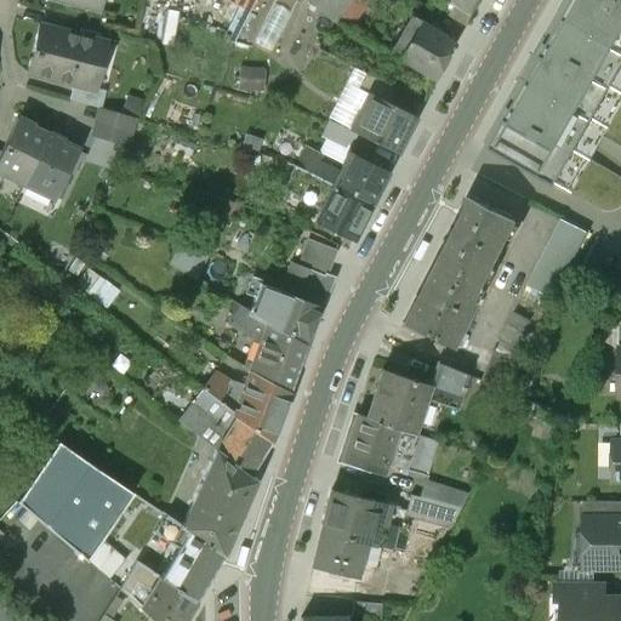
[(345,0),(315,0),(309,11),(331,22),(345,0)]
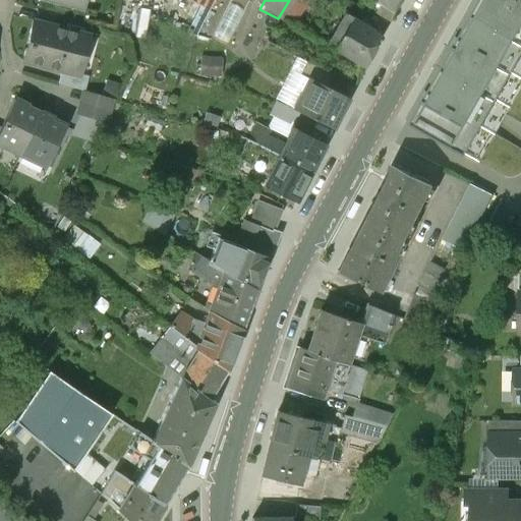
[(321,0),(305,0),(291,25),(314,39),(333,7),(321,0)]
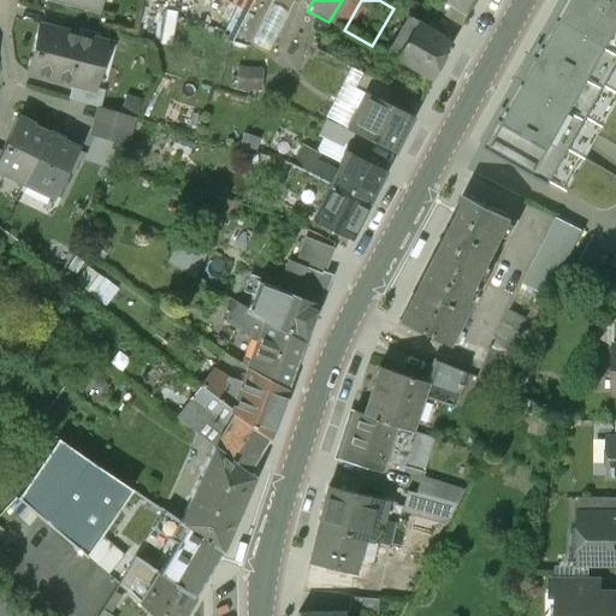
[(439,0),(468,17),(477,0),(439,0)]
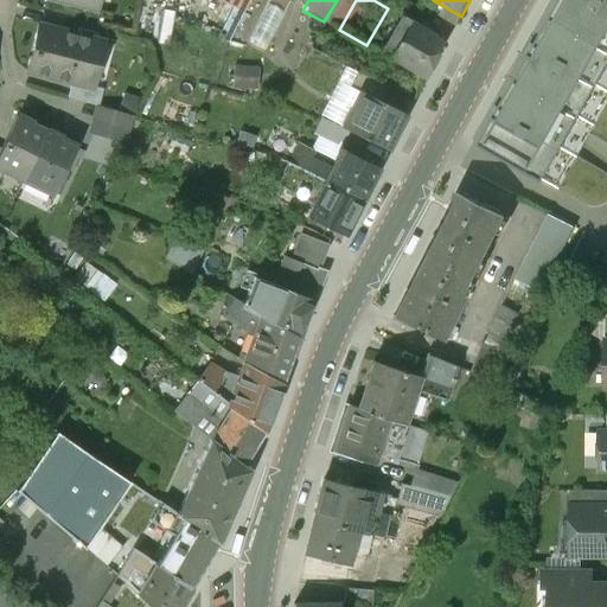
[(606,0),(558,0),(477,145),(542,181),(606,65),(606,0)]
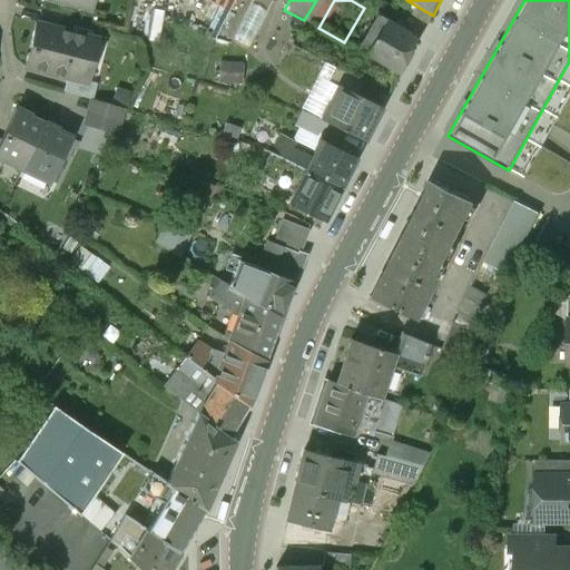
[(216,38),(229,8),(216,2),(204,32),(216,38)]
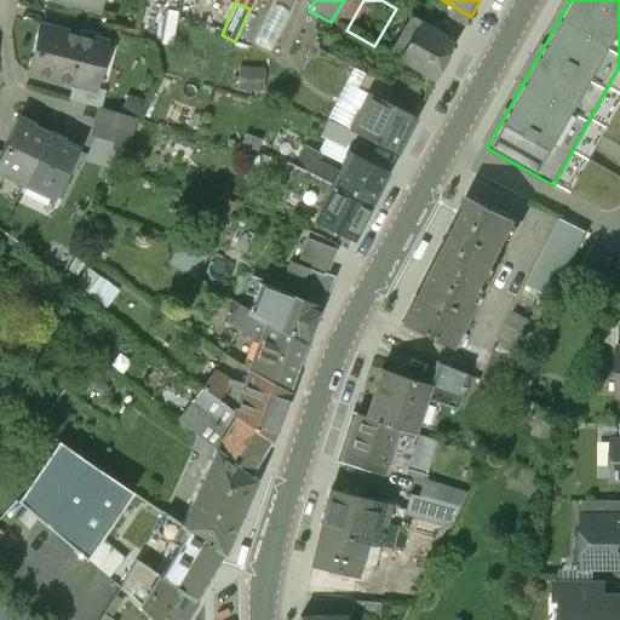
[(292,12),(275,3),(254,42),(270,52),(292,12)]
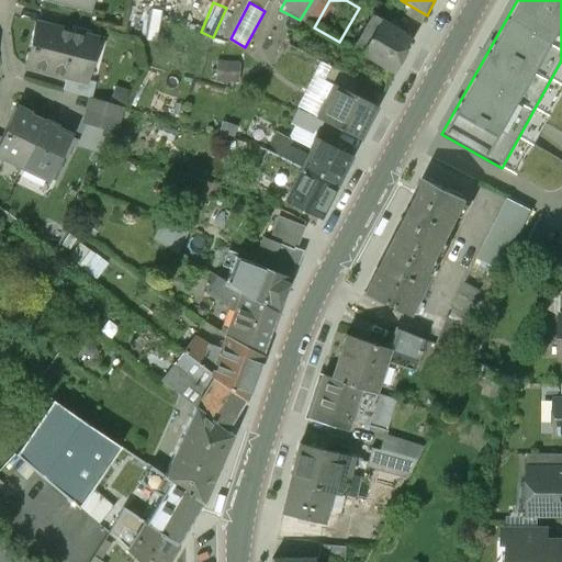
[(359,55),(393,72),(413,40),(379,20),(359,55)]
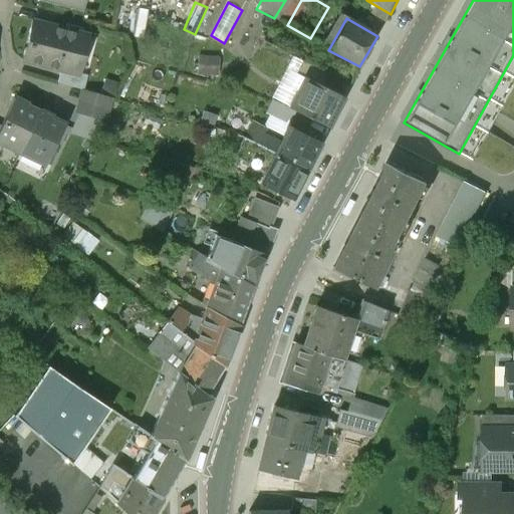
[(61,71),(77,75),(78,74),(88,36),(33,22),(23,62),(61,71)]
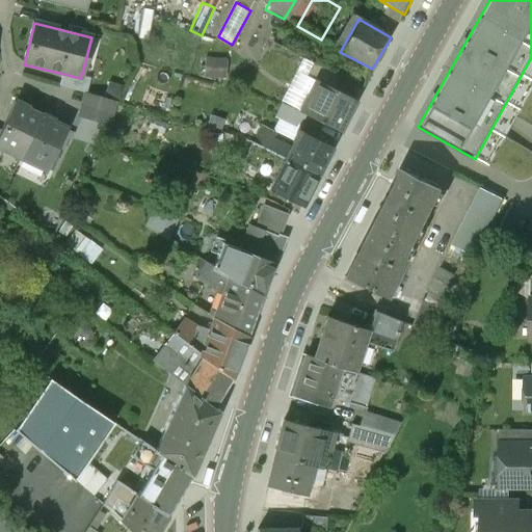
[(225,78),(227,58),(205,57),(204,76),(225,78)]
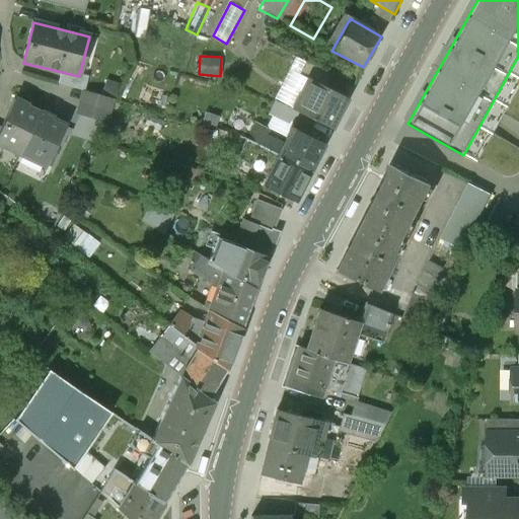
[(305,62),(299,75),(308,80),(309,79),(324,87),(330,75),(305,62)]
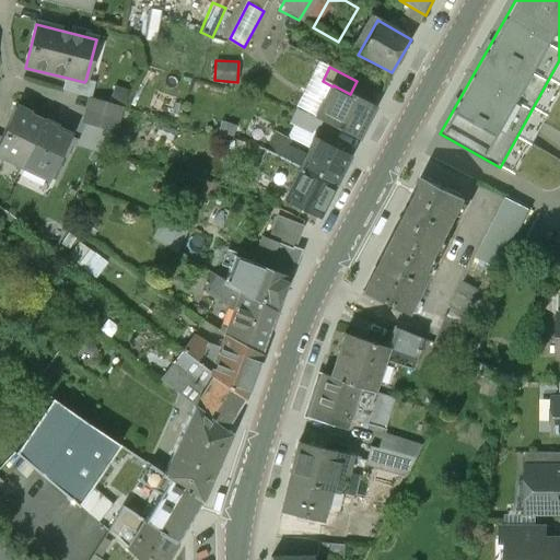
[(84,82),(67,78),(63,90),(91,97),(95,83),(85,81),(84,82)]
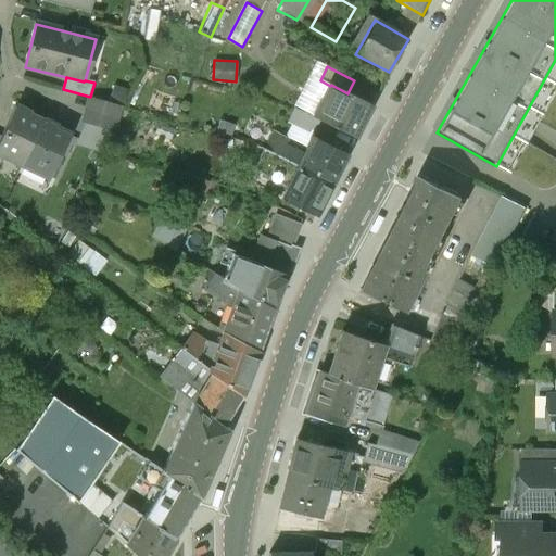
[(320,80),(313,77),(297,109),(318,121),(355,139),(373,105),(348,93),(331,85),(330,86),(320,80)]
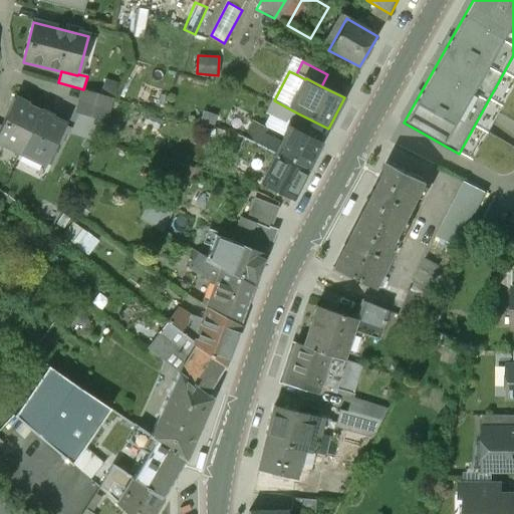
[(109,97),(82,90),(79,102),(106,109),(109,97)]
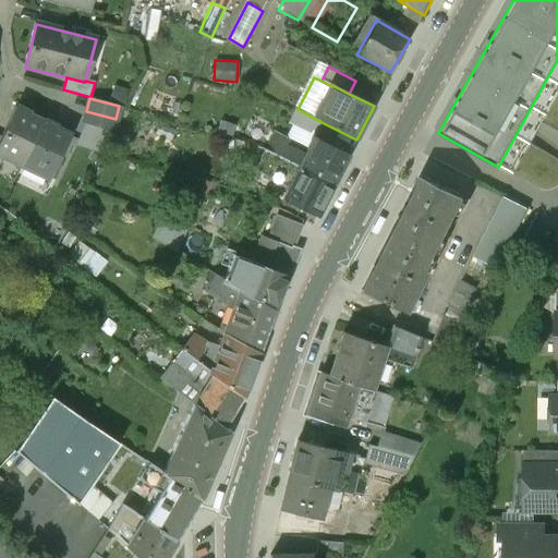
[(0,155),(22,166),(43,123),(29,117),(31,113),(16,106),(1,137),(0,138),(0,155)]
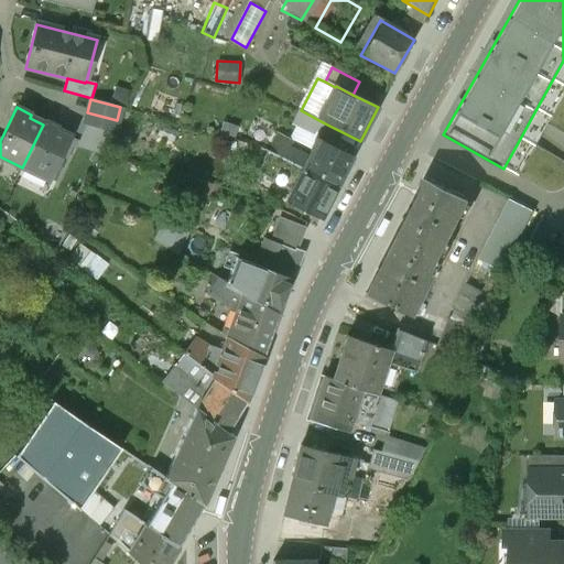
[(315,138),(318,132),(323,122),(301,110),(293,127),(315,138)]
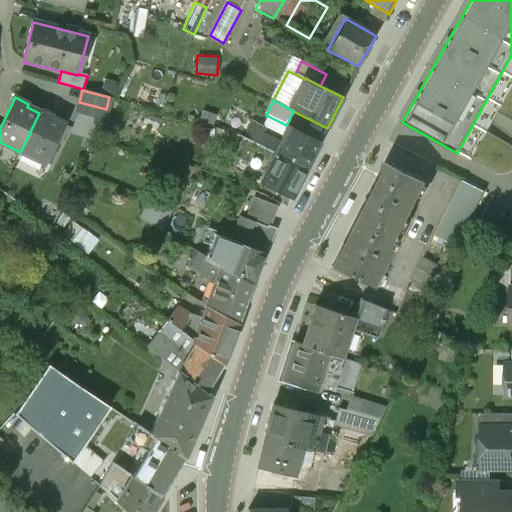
[(106,109),(79,102),(76,113),(103,121),(106,109)]
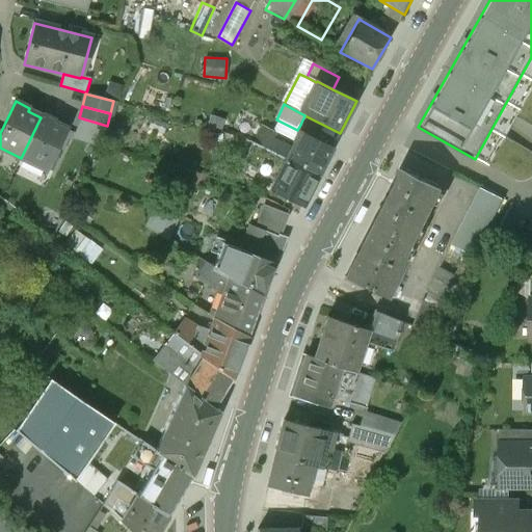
[(42,113),(41,117),(21,158),(47,170),(67,130),(54,124),(56,121),(42,113)]
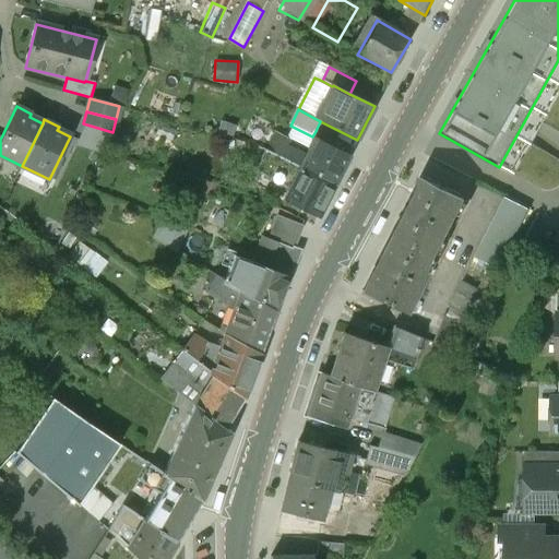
[(294,164),(301,167),(335,183),(348,155),(330,146),(333,140),(316,131),(312,137),(307,149),(308,150),(304,157),(301,163),(296,159),(294,164)]
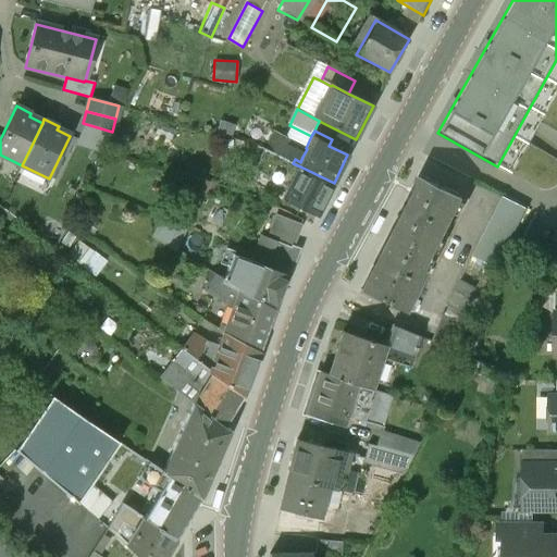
[(274,132),(265,149),(293,163),(295,159),(300,162),(302,157),(284,147),(288,138),(274,132)]
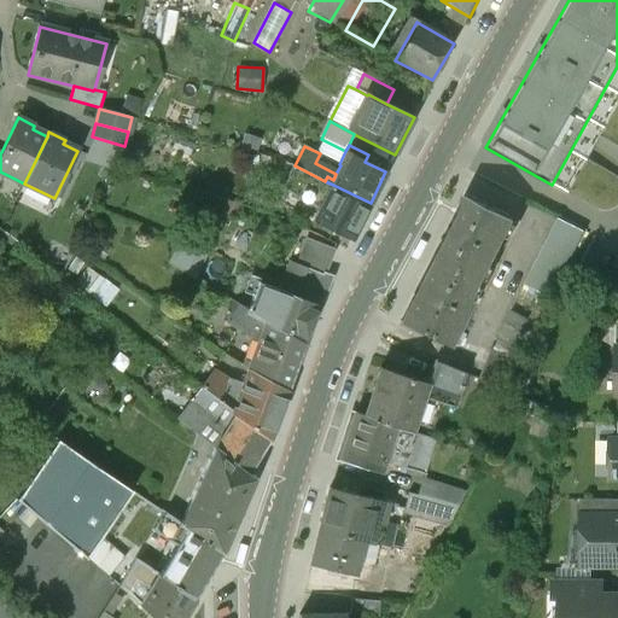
[(333,185),(325,181),(295,165),(292,164),(280,190),(321,210),(333,185)]
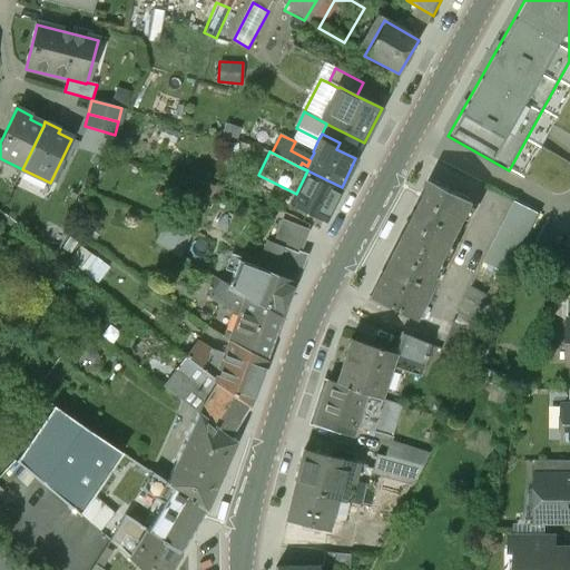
[(326,219),(342,187),(307,170),(296,194),(288,208),(307,217),(310,212),(326,219)]
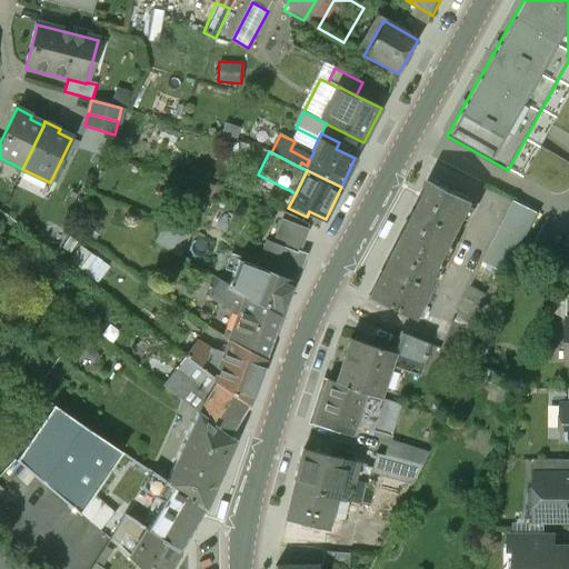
[(429,179),(399,238),(442,260),(473,201),(429,179)]
